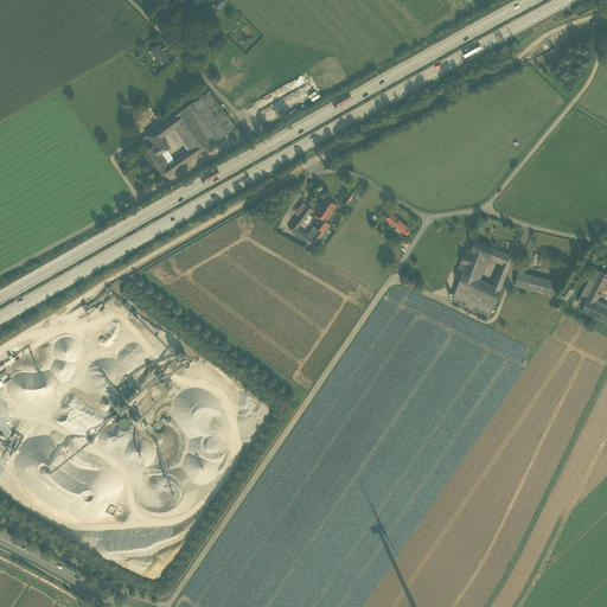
[(216,0),(213,2),(213,4),(221,10),(221,11),(227,5),(221,0),(216,0)]
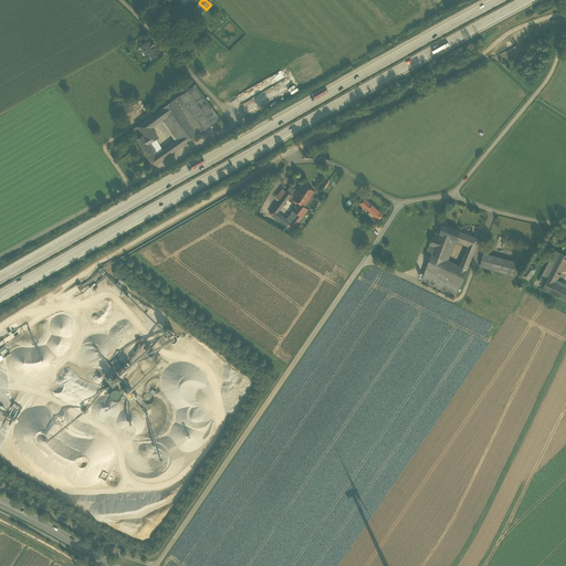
[(199,3),(192,10),(197,13),(199,17),(206,9),(199,3)]
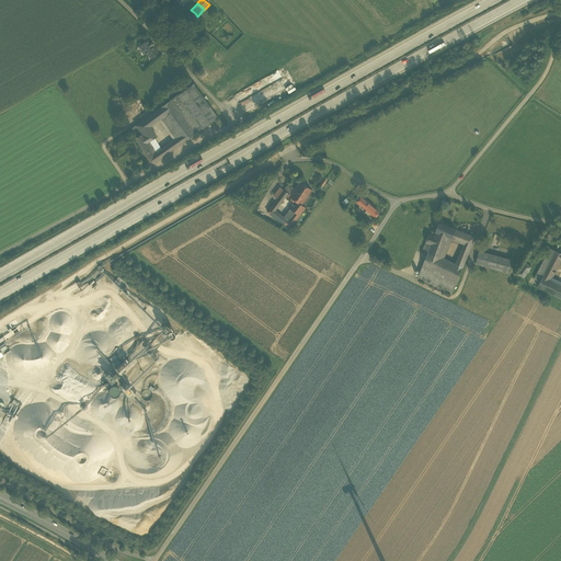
[(205,21),(204,22),(202,25),(208,31),(212,26),(205,21)]
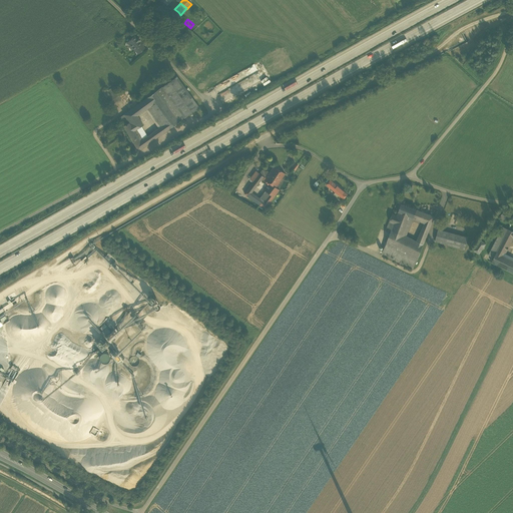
[(141,44),(138,42),(136,39),(133,36),(127,42),(129,45),(129,46),(131,47),(132,47),(134,50),(141,44)]
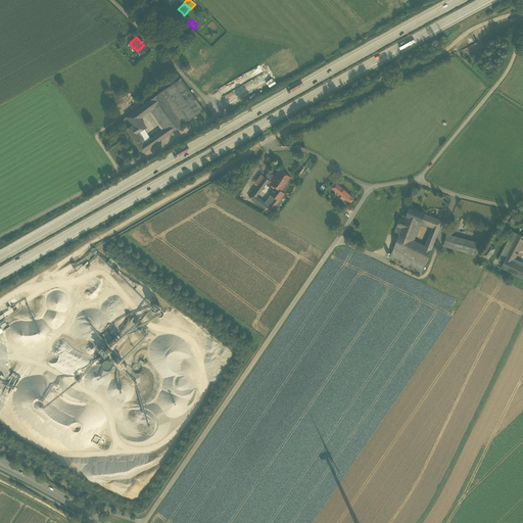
[(147,49),(144,45),(137,51),(141,55),(147,49)]
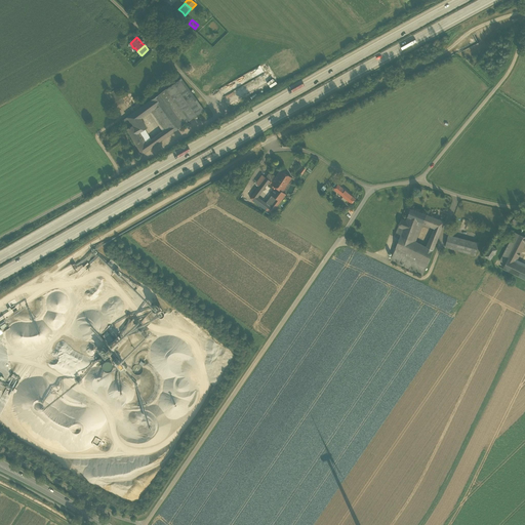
[(263,67),(217,87),(223,96),(240,88),(244,96),(252,92),(252,93),(259,90),(258,88),(261,86),(263,89),(271,85),(263,67)]
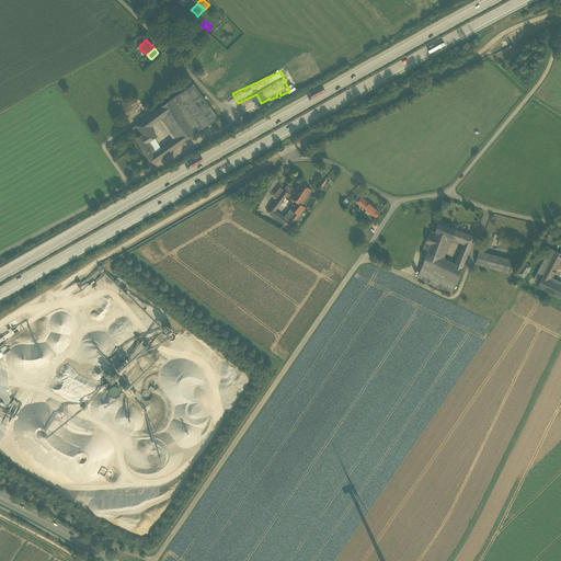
[(217,117),(193,83),(176,95),(202,129),(217,117)]
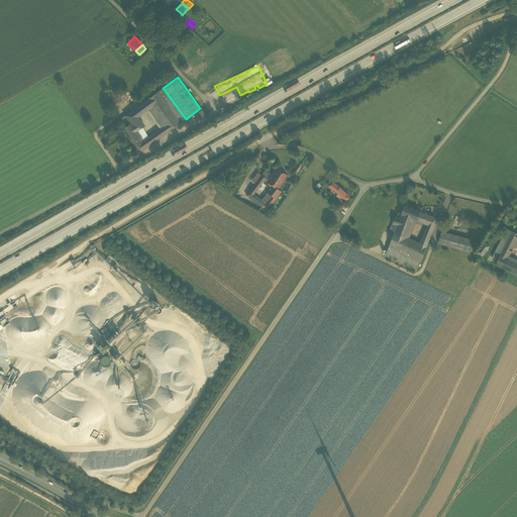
[(186,119),(163,88),(148,98),(153,106),(167,124),(170,130),(186,119)]
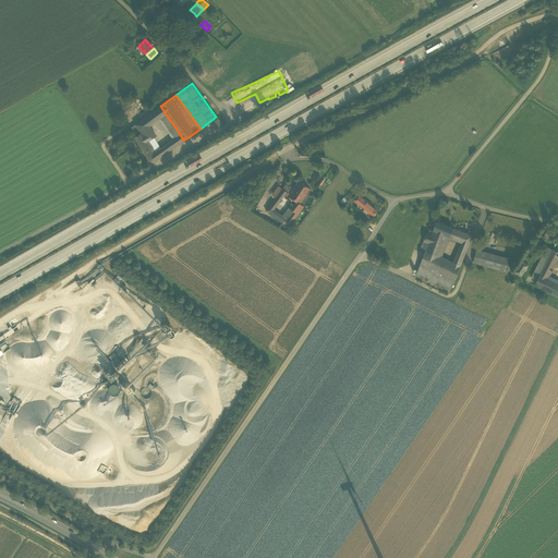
[(114,106),(120,114),(131,109),(125,99),(114,106)]
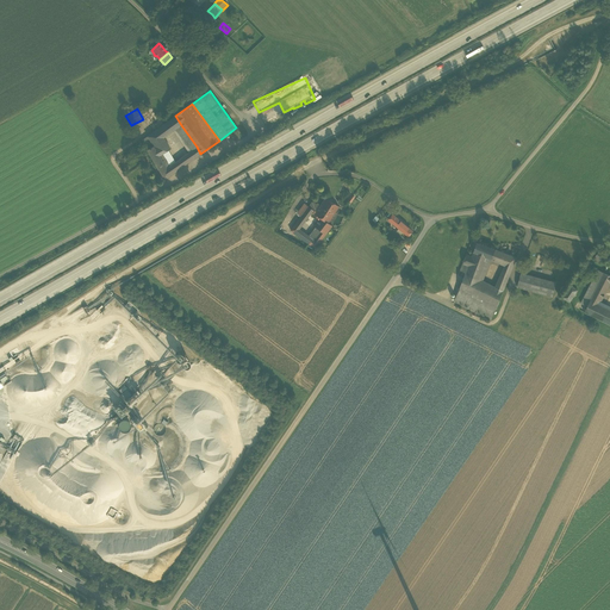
[(142,141),(147,149),(154,147),(157,153),(168,145),(163,137),(175,130),(181,125),(175,116),(142,141)]
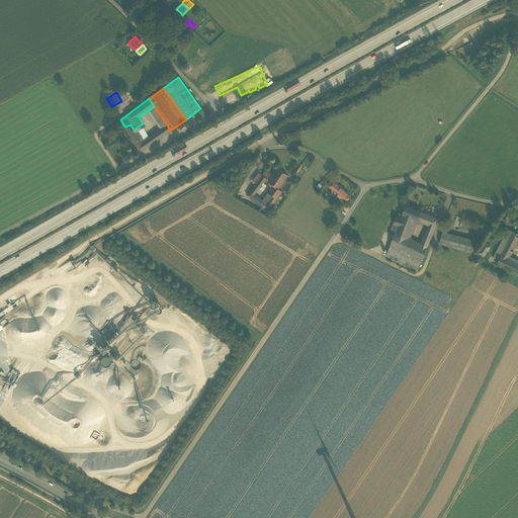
[(167,124),(154,106),(149,110),(162,128),(167,124)]
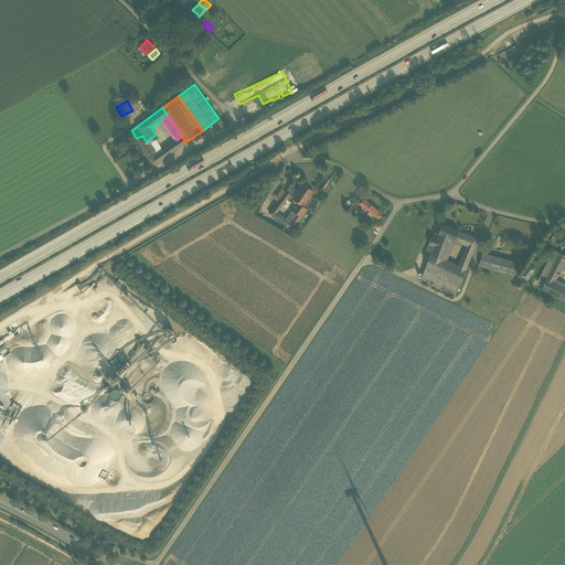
[(156,135),(146,141),(142,136),(136,138),(152,166),(161,160),(157,153),(155,156),(147,145),(150,142),(158,138),(156,135)]
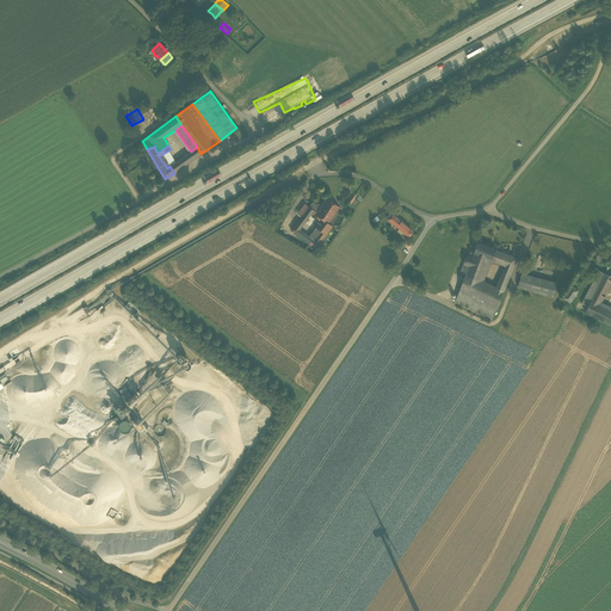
[(191,152),(187,154),(192,160),(201,154),(197,147),(191,152)]
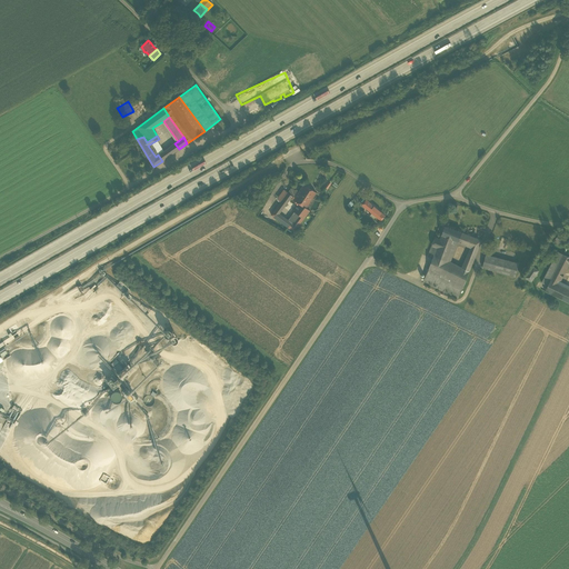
[(158,155),(151,143),(148,146),(156,157),(158,155)]
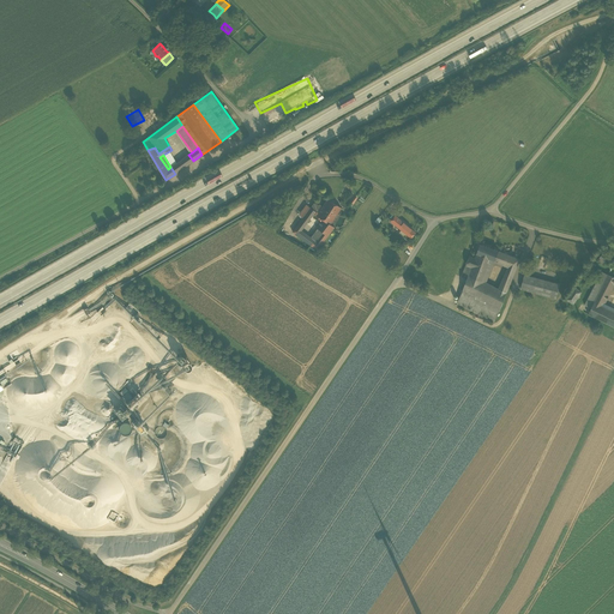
[(170,167),(175,174),(190,163),(185,157),(170,167)]
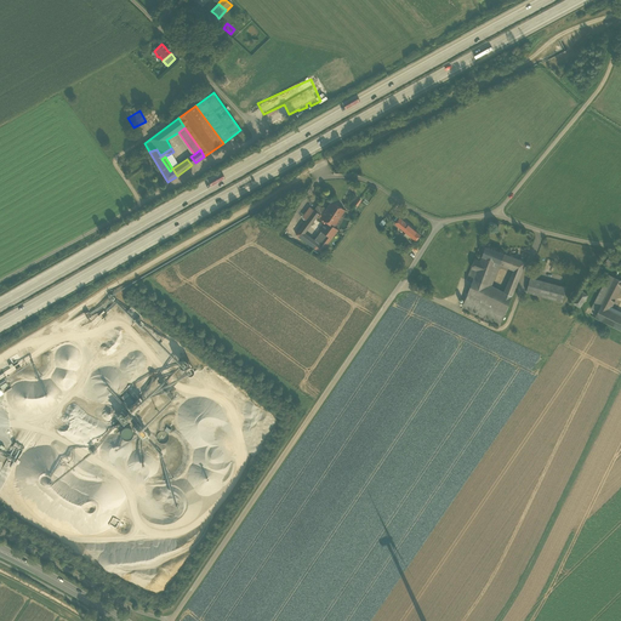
[(345,210),(331,201),(325,210),(322,216),(320,218),(326,222),(334,227),(345,210)]
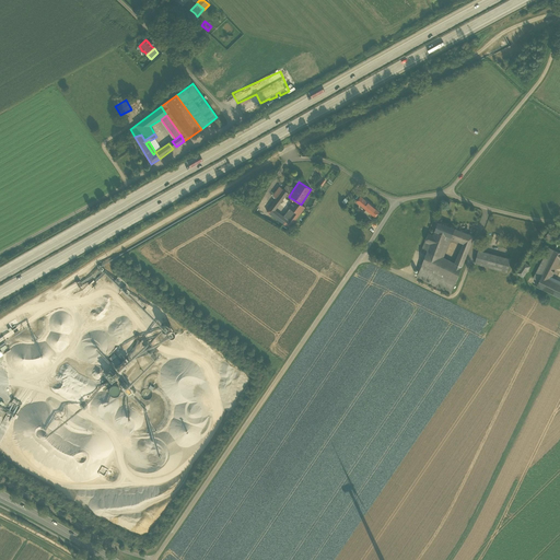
[(290,195),(293,189),(287,185),(283,189),(288,193),(290,195)]
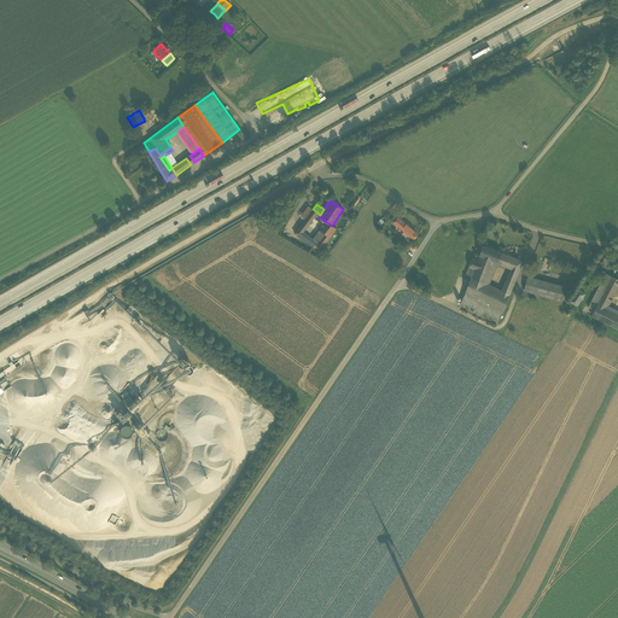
[(303,222),(313,209),(308,207),(299,219),(303,222)]
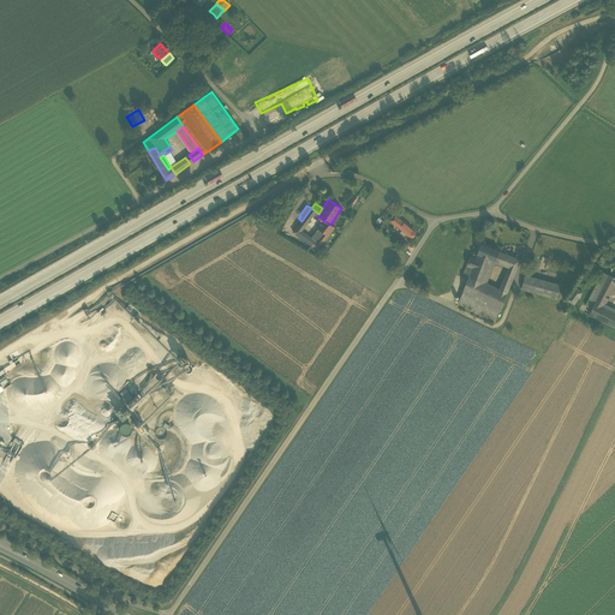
[(316,212),(311,208),(302,221),(300,222),(305,227),(316,212)]
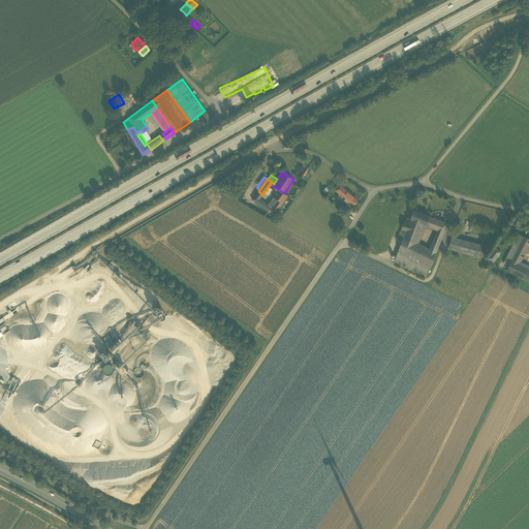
[(337,191),(342,195),(346,190),(341,186),(337,191)]
